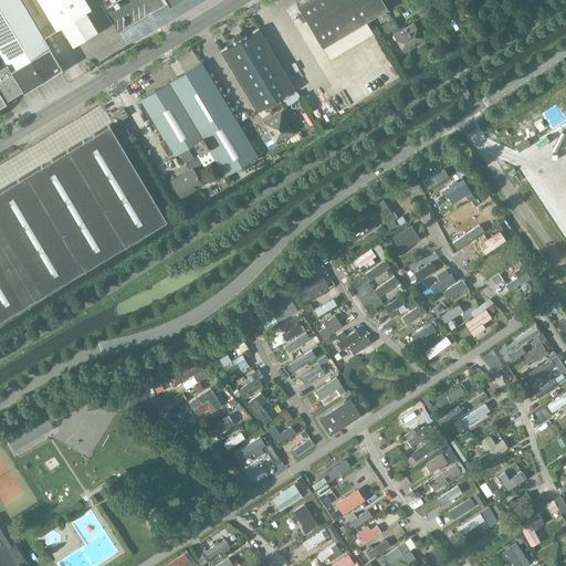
[(0,104),(6,102),(3,98),(11,94),(12,95),(22,90),(23,91),(61,67),(43,38),(61,27),(72,45),(97,31),(85,11),(91,9),(84,0),(0,0),(0,52),(6,62),(0,64),(0,104)]
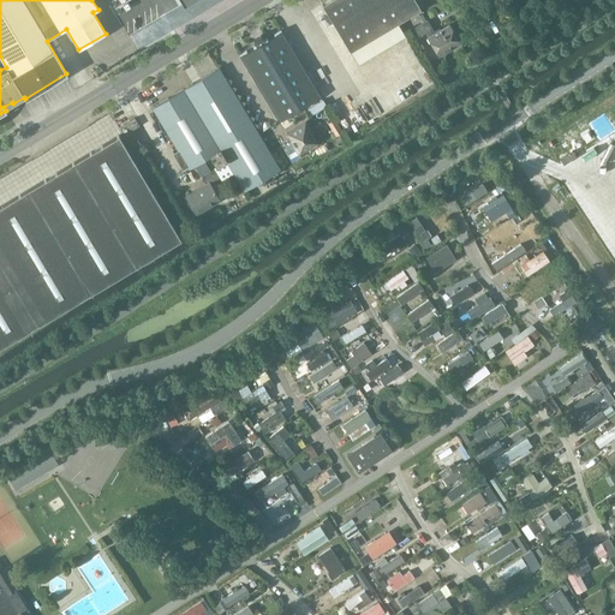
[(329,0),(322,5),(350,52),(351,51),(358,64),(405,36),(398,24),(421,10),(415,0),(329,0)]
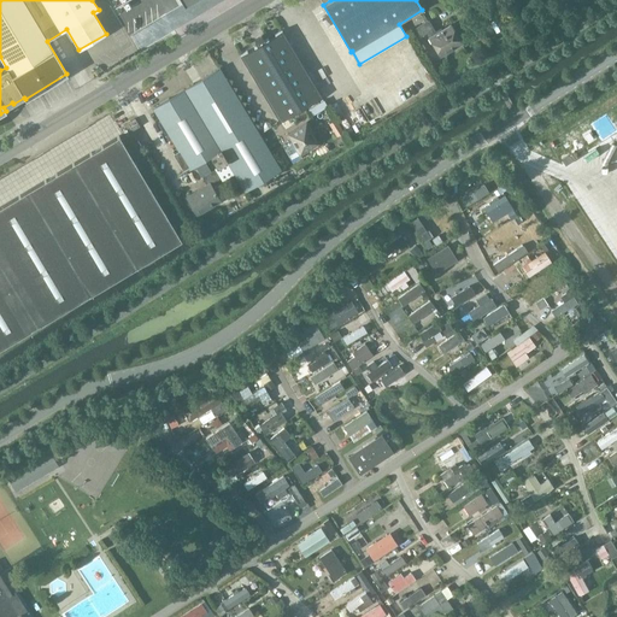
[(440,56),(460,43),(450,24),(436,33),(428,19),(415,28),(419,36),(425,33),(440,56)]
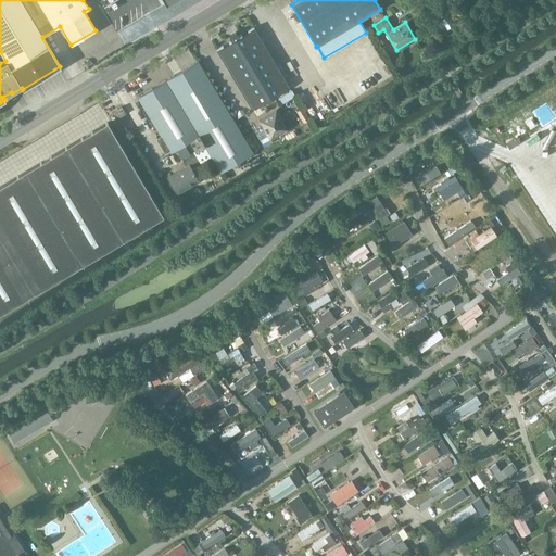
[(252,109),(289,87),(253,27),(216,49),(252,109)]
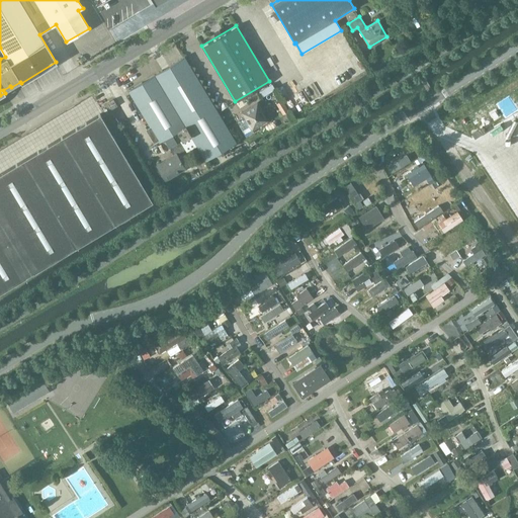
[(205,161),(236,143),(184,57),(127,90),(159,142),(177,132),(182,140),(190,135),(205,161)]
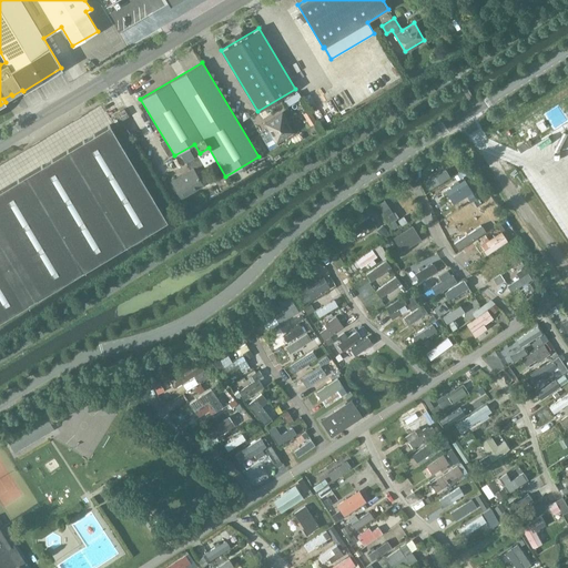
[(347,91),(352,101),(357,99),(353,89),(347,91)]
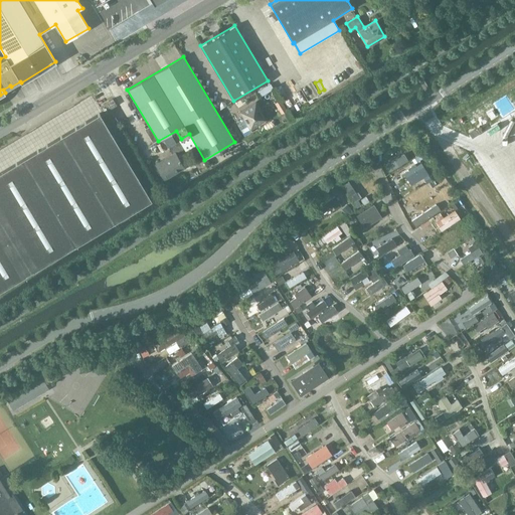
[(259,95),(273,88),(270,82),(255,89),(259,95)]
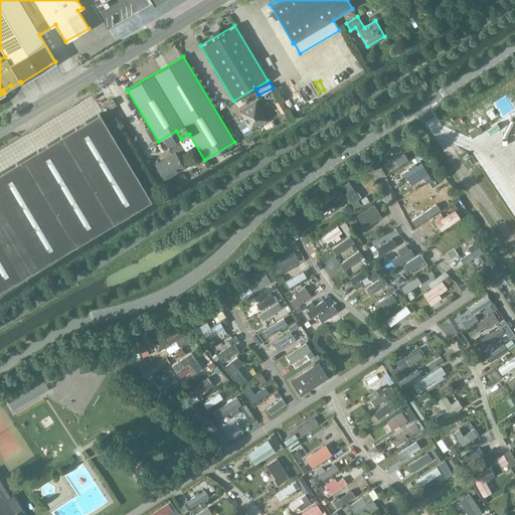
[(111,109),(117,105),(113,99),(107,102),(111,109)]
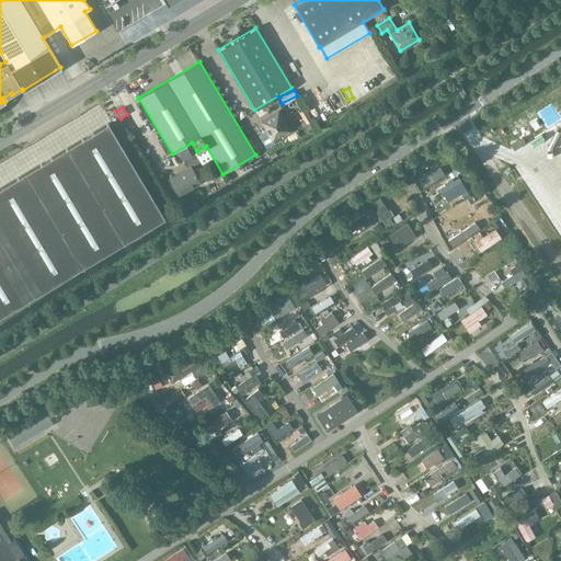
[(306,124),(311,119),(305,109),(299,112),(306,124)]
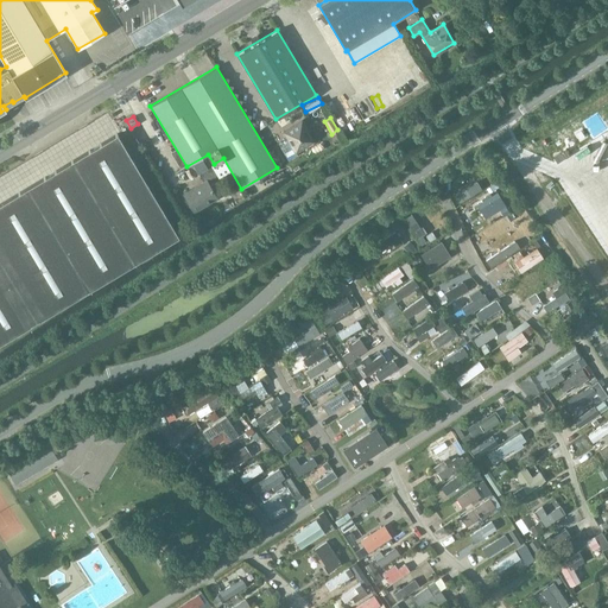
[(295,152),(314,141),(302,120),(283,132),(295,152)]
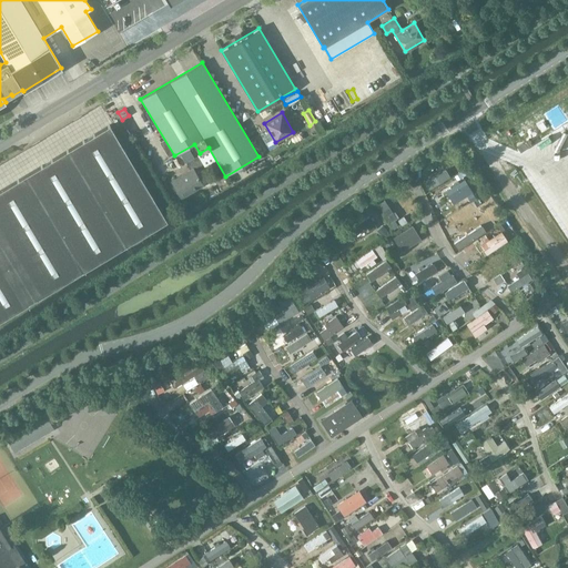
[(0,321),(166,221),(110,124),(0,190),(0,321)]
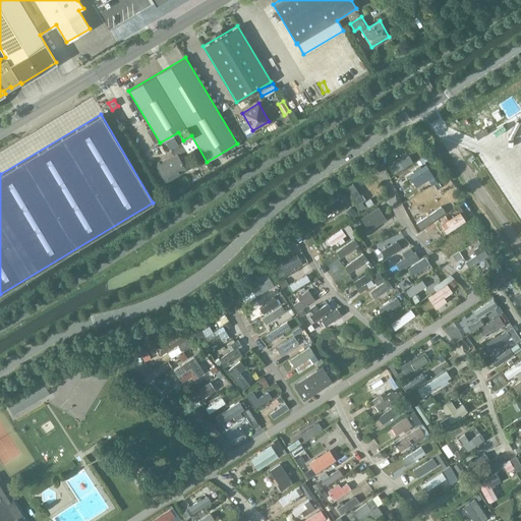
[(413,141),(399,152),(403,157),(417,148),(413,141)]
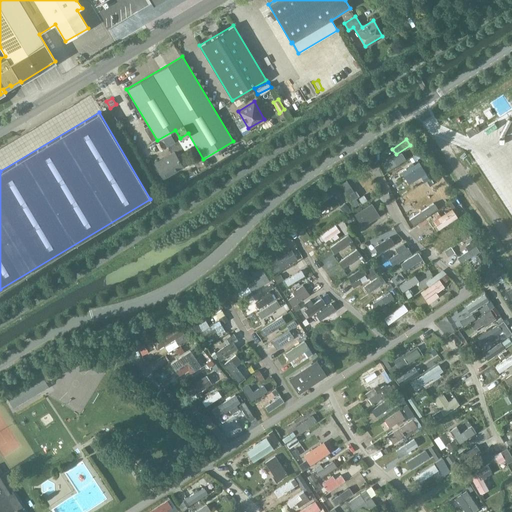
[(174,152),(183,147),(178,140),(167,147),(171,153),(154,164),(163,178),(182,166),(174,152)]
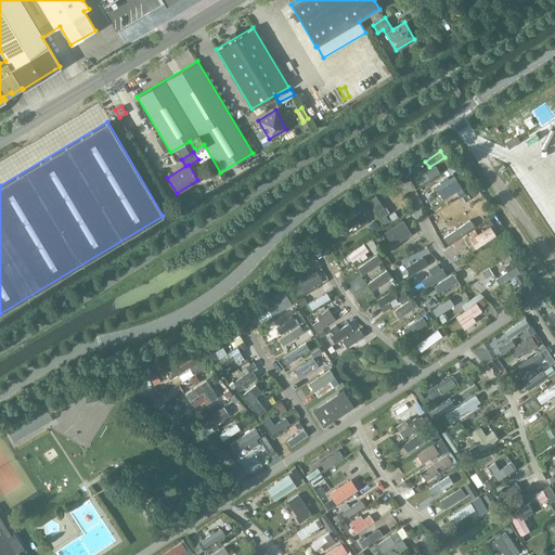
[(438,194),(459,184),(454,176),(434,184),(438,194)]
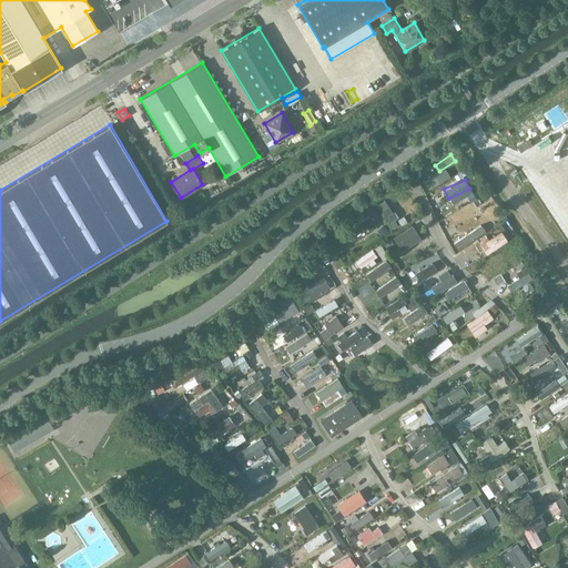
[(387,201),(379,204),(388,223),(395,220),(387,201)]
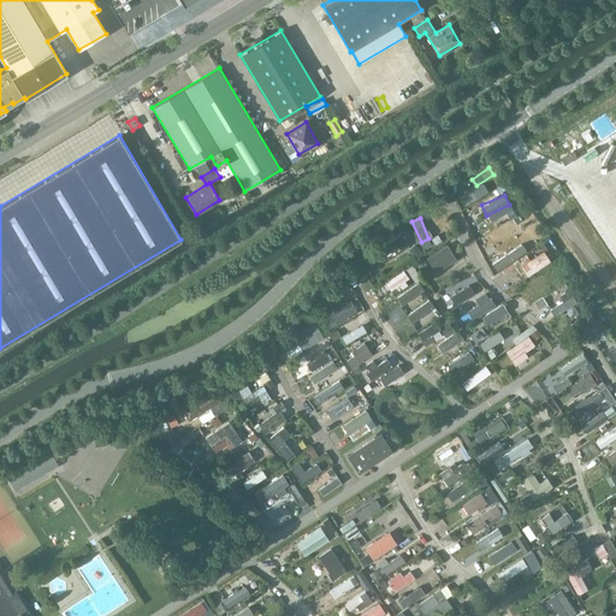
[(448,243),(427,254),(436,271),(456,260),(448,243)]
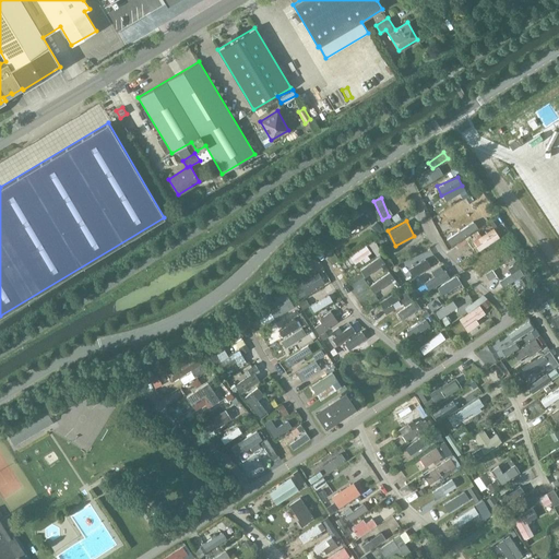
[(495,227),(471,235),(475,247),(499,239),(495,227)]
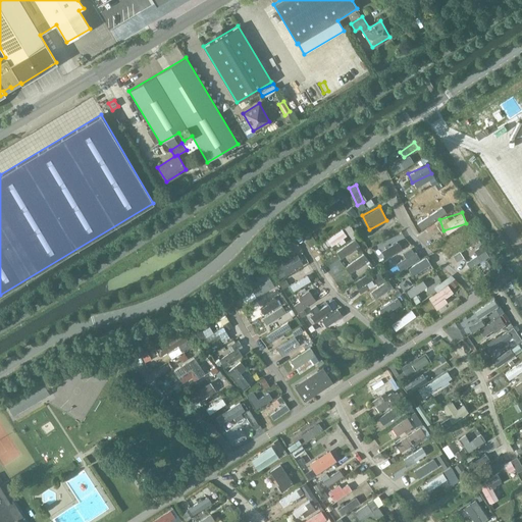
[(324,238),(331,247),(346,237),(340,227),(324,238)]
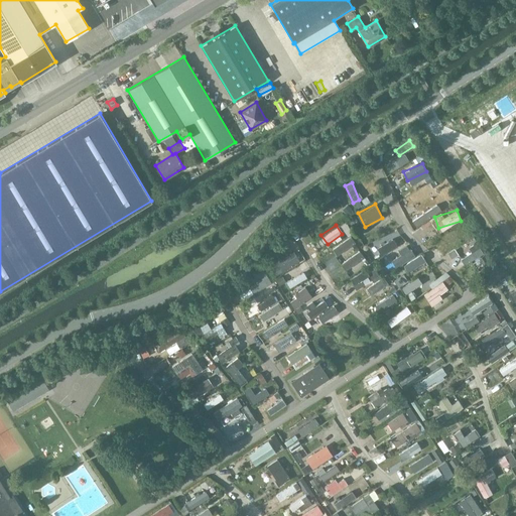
[(372,260),(397,245),(389,232),(364,246),(372,260)]
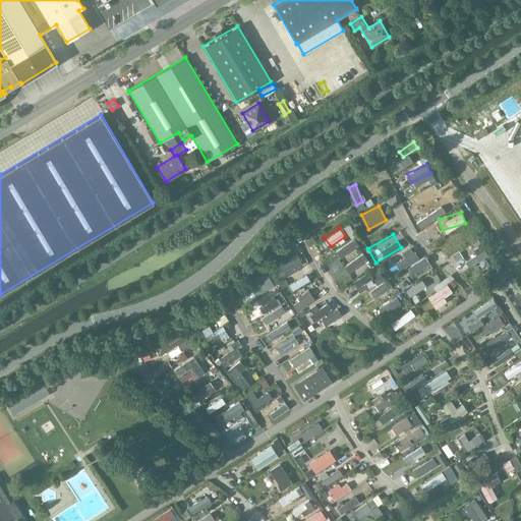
[(443,242),(446,248),(461,241),(458,235),(443,242)]
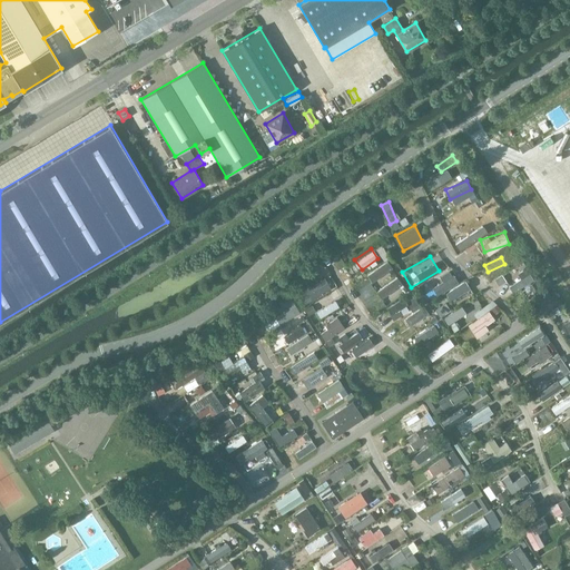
[(366,274),(374,284),(394,271),(386,261),(366,274)]
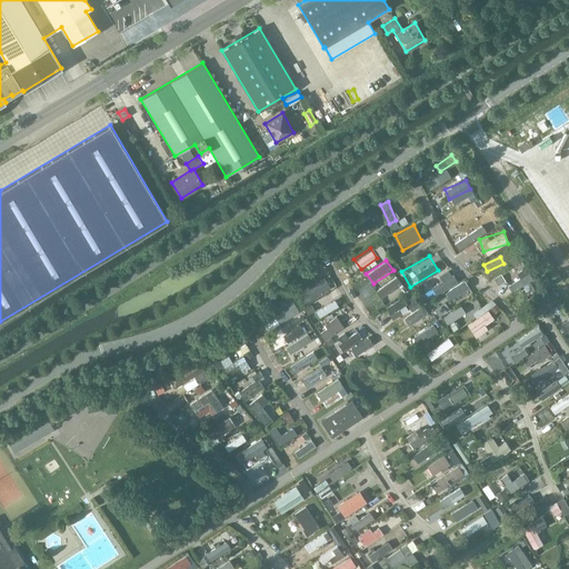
[(512,267),(501,272),(505,279),(516,272),(512,267)]
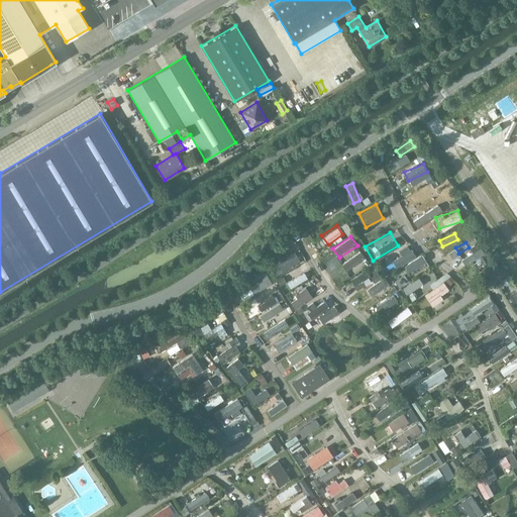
[(360,251),(341,262),(345,270),(355,265),(356,267),(367,262),(360,251)]
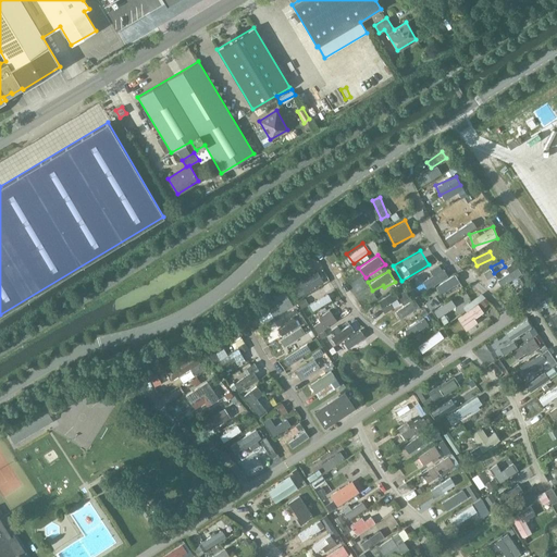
[(302,292),(323,282),(319,272),(298,281),(302,292)]
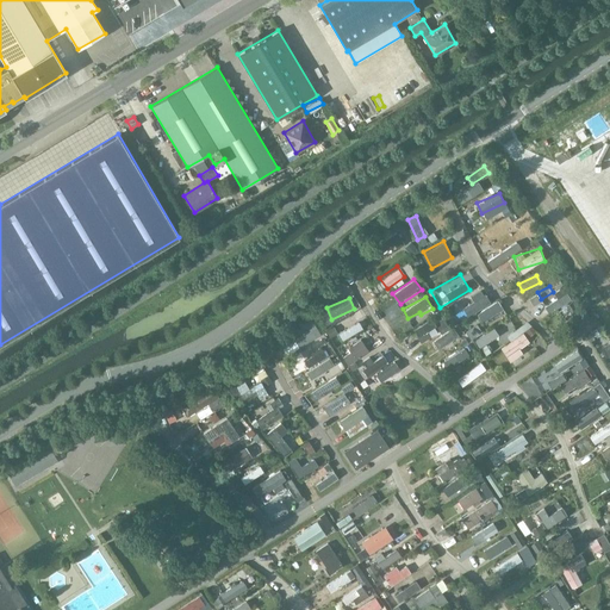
[(497,299),(475,312),(481,321),(503,306),(497,299)]
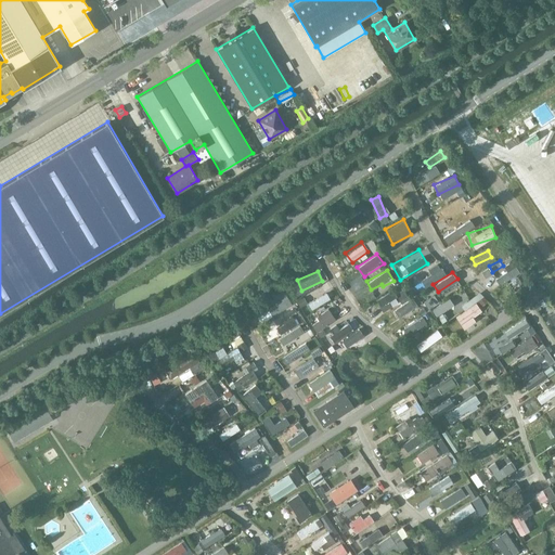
[(423,276),(424,284),(435,282),(433,274),(423,276)]
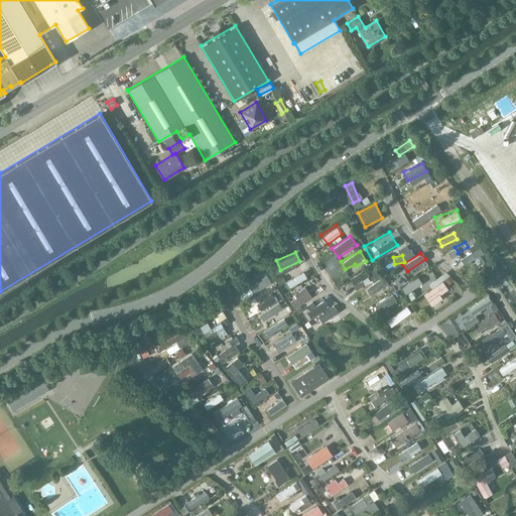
[(380,260),(377,265),(384,268),(387,263),(380,260)]
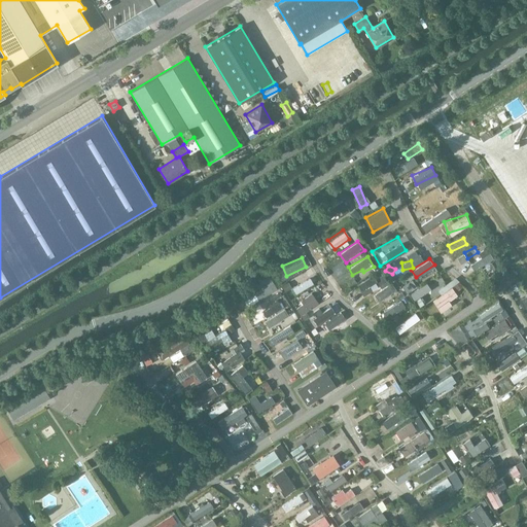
[(371,289),(378,285),(371,271),(355,279),(361,289),(369,285),(371,289)]
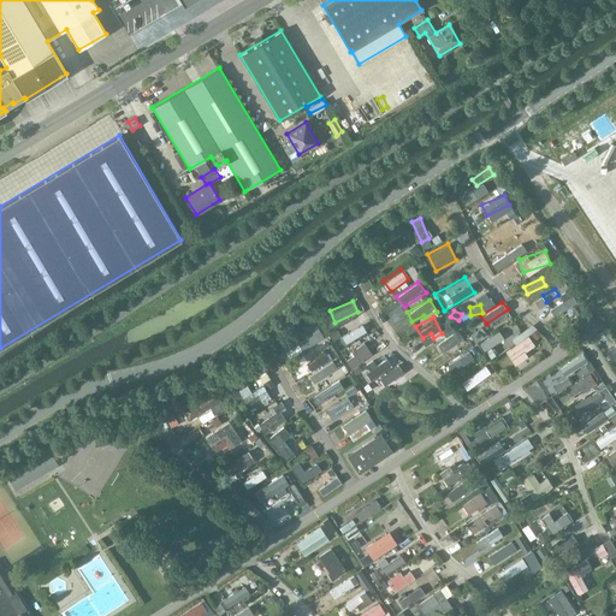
[(300,351),(323,338),(313,319),(303,324),(311,336),(283,350),(288,360),(295,356),(300,363),(290,368),(295,378),(309,369),(300,351)]
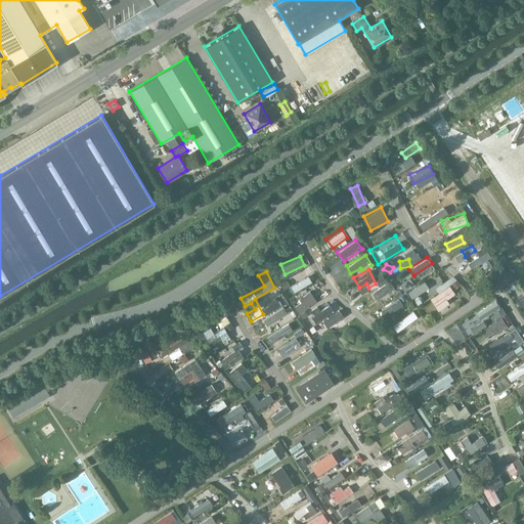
[(386,282),(380,273),(377,275),(379,278),(375,281),(379,287),(386,282)]
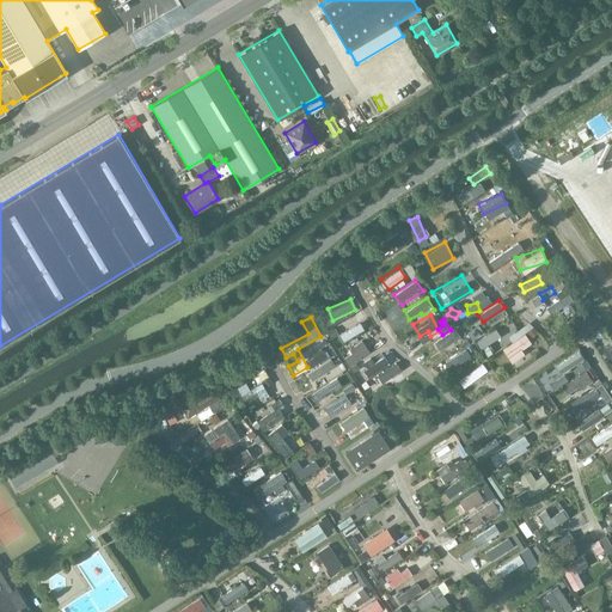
[(513,340),(501,347),(508,359),(542,338),(531,322),(509,334),(513,340)]
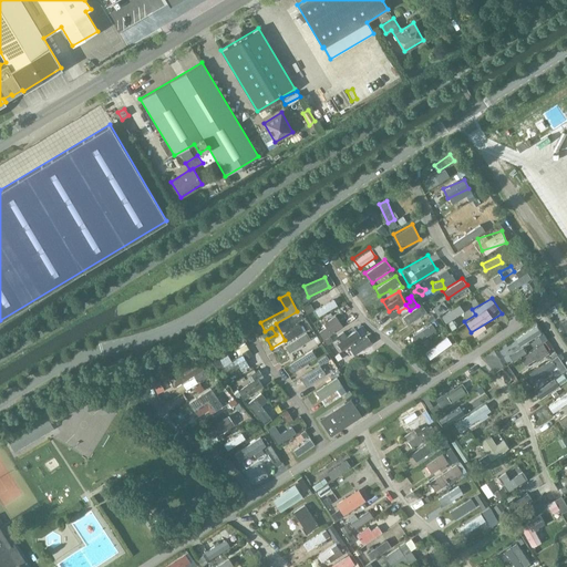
[(424,303),(405,313),(410,321),(428,311),(424,303)]
